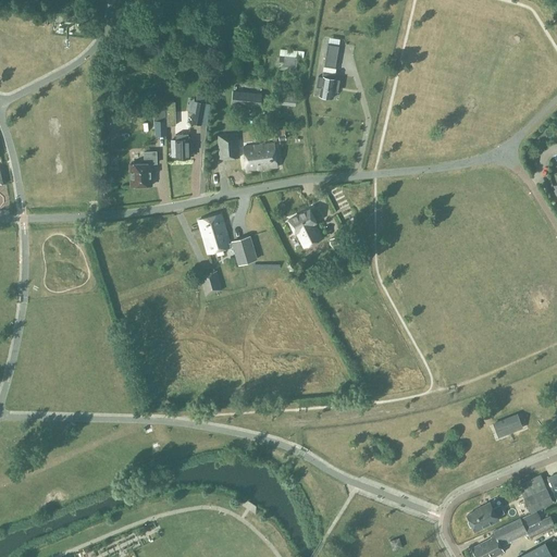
[(67,15),(66,22),(79,23),(79,31),(87,31),(86,17),(78,17),(78,16),(67,15)]
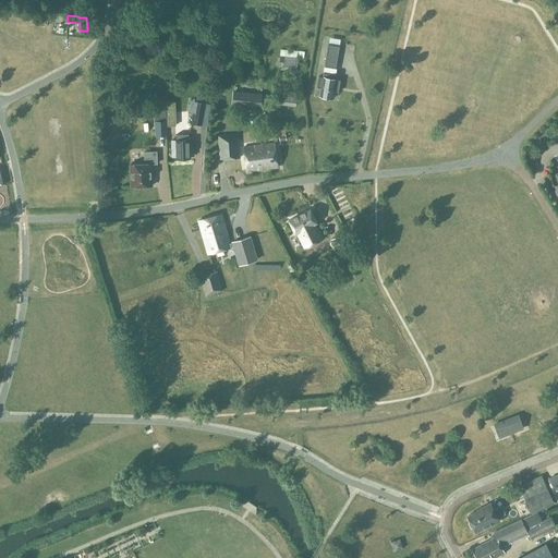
[(336,69),(340,46),(329,44),(326,67),(336,69)]
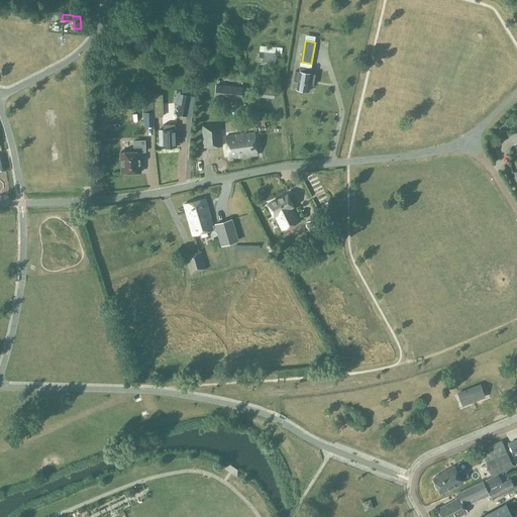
[(257,66),(280,67),(281,46),(259,45),(257,66)]
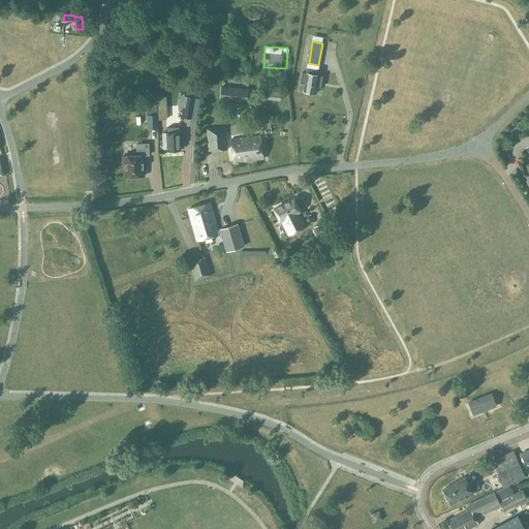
[(316,94),(317,85),(320,84),(321,84),(323,76),(319,75),(319,71),(308,69),(307,73),(303,72),(301,83),(305,84),(304,92),(316,94)]
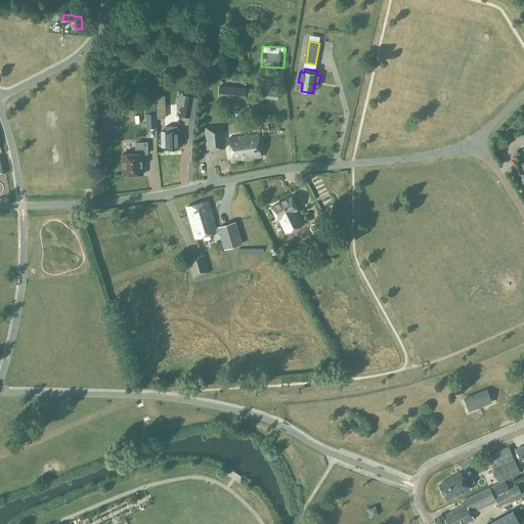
[(218,99),(245,102),(247,89),(220,86),(218,99)]
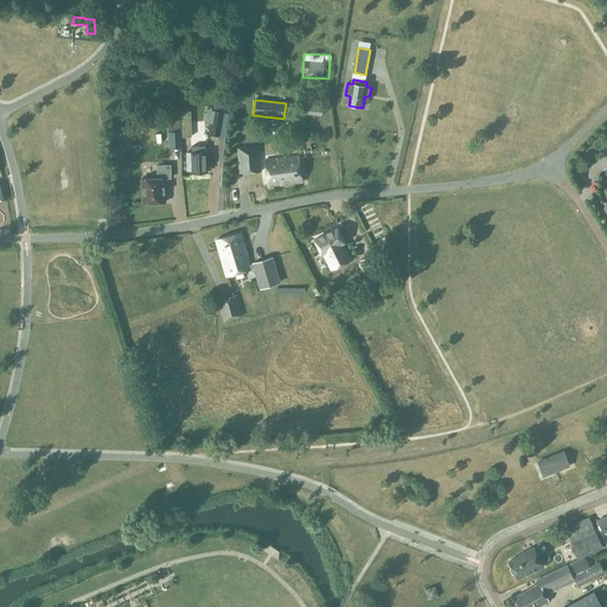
[(300,104),(300,115),(320,115),(321,104),(300,104)]
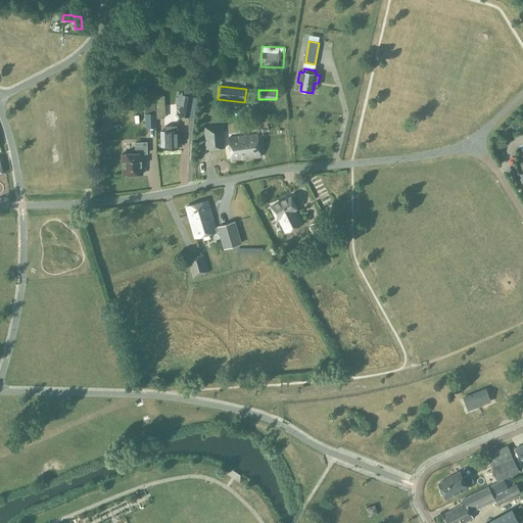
[(183,101),(182,105),(180,115),(189,117),(193,97),(188,96),(187,102),(183,101)]
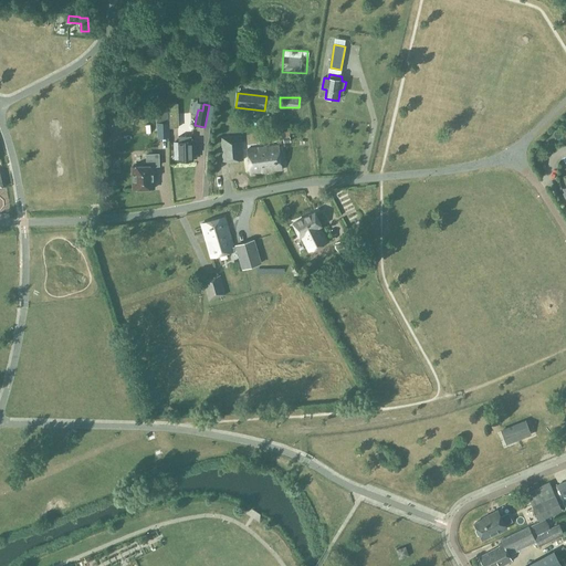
[(169,139),(168,114),(158,114),(158,124),(157,124),(158,139),(169,139)]
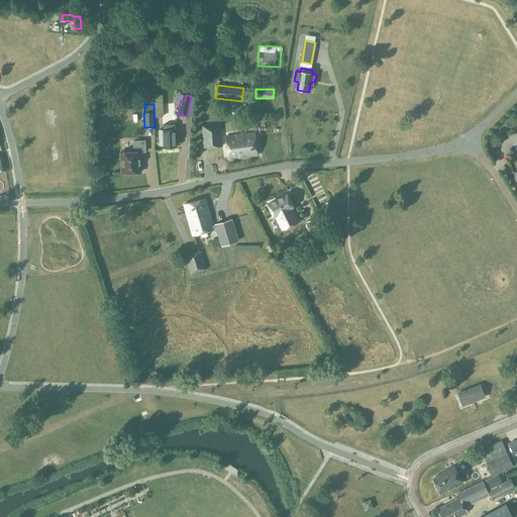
[(177,145),(180,144),(179,129),(175,130),(175,125),(164,125),(164,130),(160,130),(160,145),(163,145),(163,147),(177,147),(177,145)]
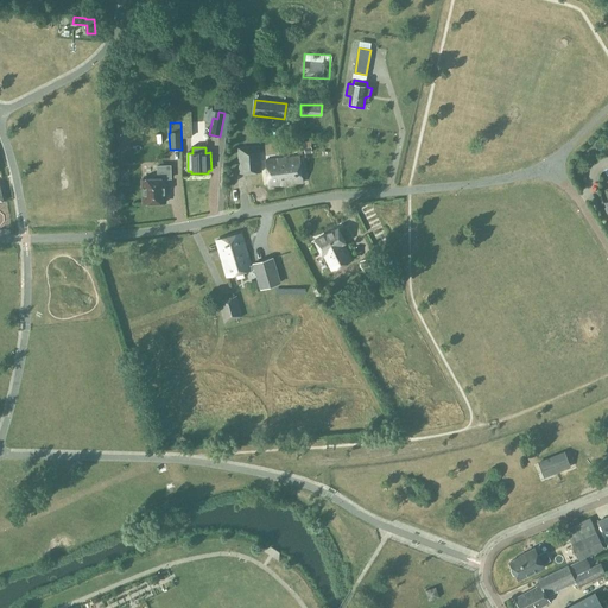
[(240,173),(261,171),(260,147),(239,149),(240,173)]
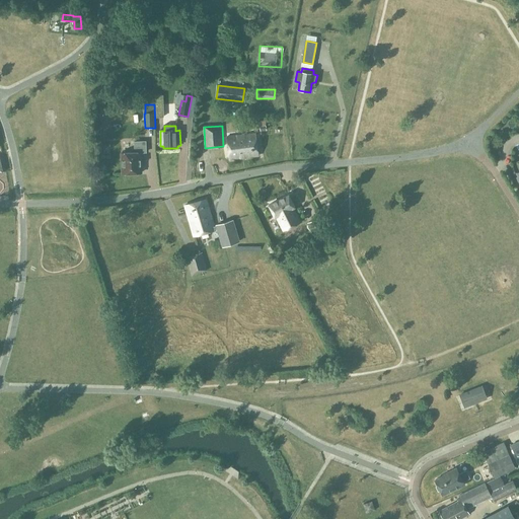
[(230,159),(258,156),(255,134),(227,137),(230,159)]
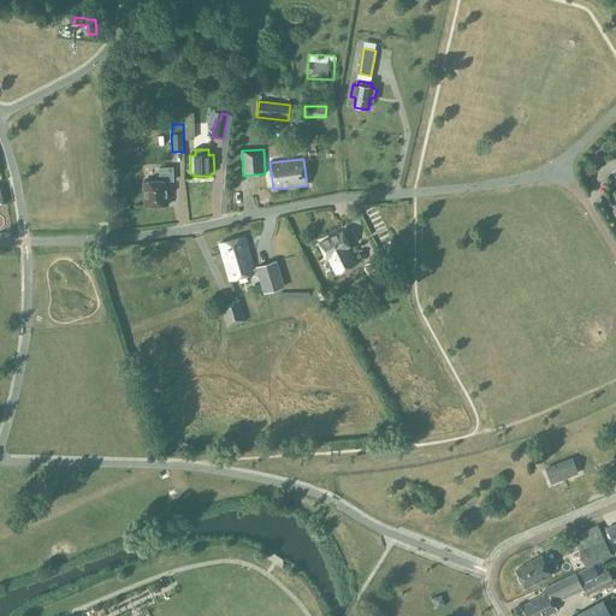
[(119,175),(130,175),(129,164),(119,164),(119,175)]
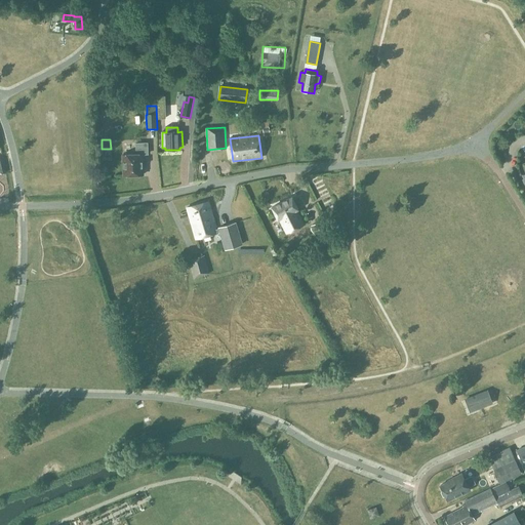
[(143,155),(148,154),(148,144),(136,144),(136,154),(123,155),(124,176),(144,175),(143,155)]
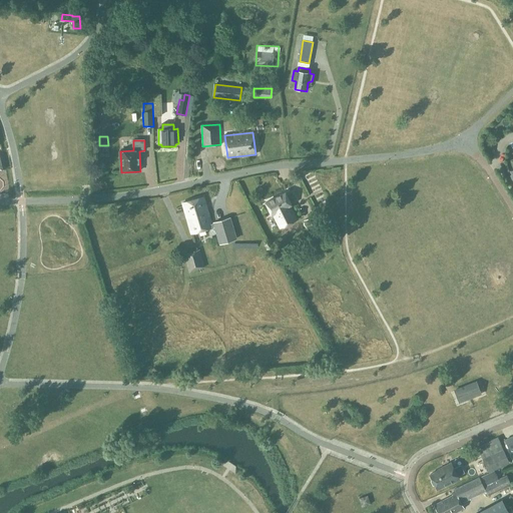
[(297,220),(290,205),(292,204),(286,193),(266,202),(272,214),(274,213),(281,228),(297,220)]
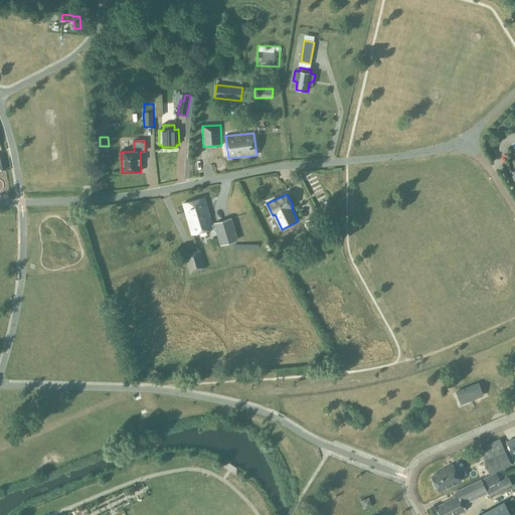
[(212,228),(203,198),(182,204),(191,235),(212,228)]
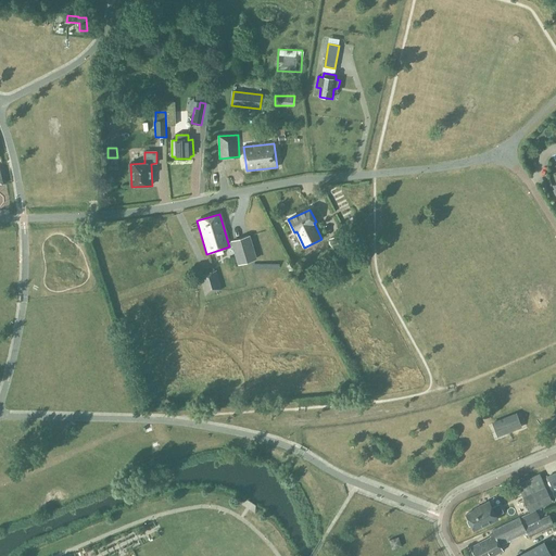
[(330,239),(339,256),(350,251),(341,234),(330,239)]
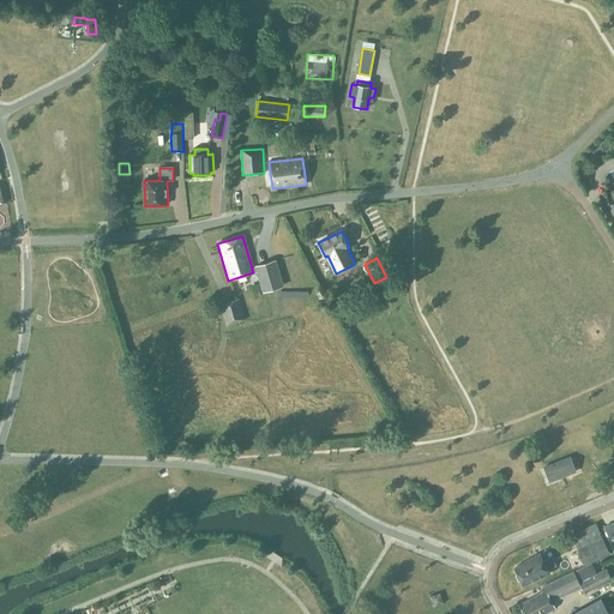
[(245,320),(239,300),(221,306),(227,326),(245,320)]
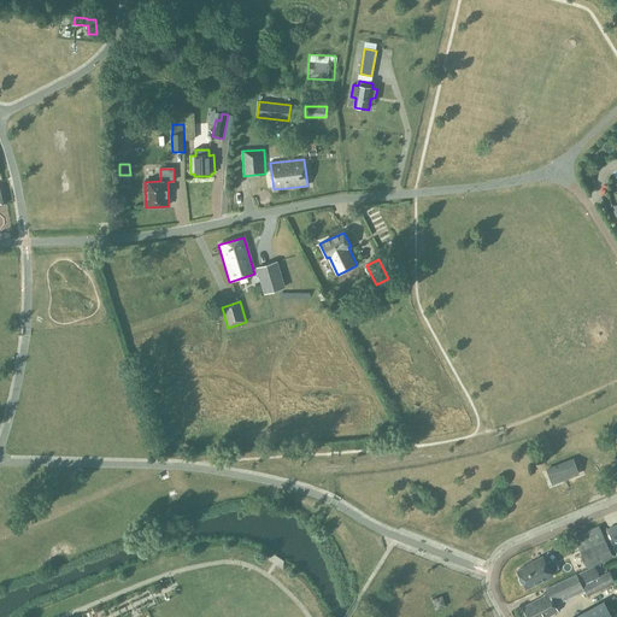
[(547,471),(552,485),(565,479),(579,474),(574,460),(560,465),(547,470),(547,471)]
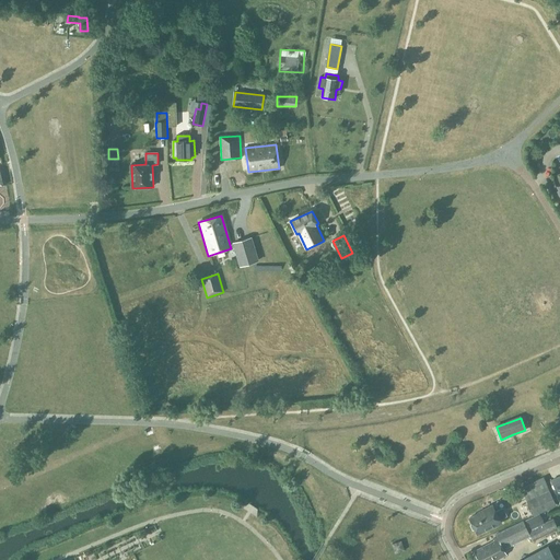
[(534,515),(556,505),(549,491),(544,479),(522,488),(527,501),(534,515)]
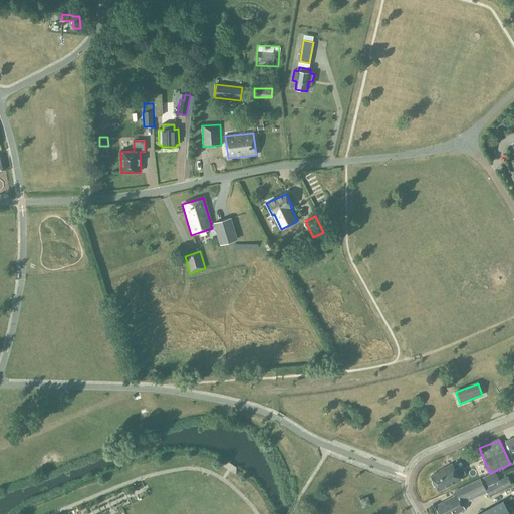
[(442,469),(443,470),(431,476),(439,490),(447,486),(448,487),(460,480),(459,477),(465,474),(462,467),(455,470),(452,464),(442,469)]
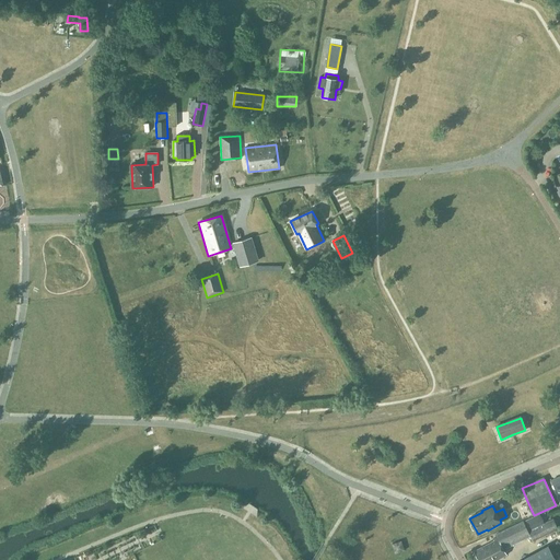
[(522,523),(494,536),(496,538),(492,540),(493,543),(473,552),(476,559),(498,559),(505,556),(502,550),(529,538),(532,543),(557,531),(552,521),(543,525),(538,516),(523,523),(522,523)]
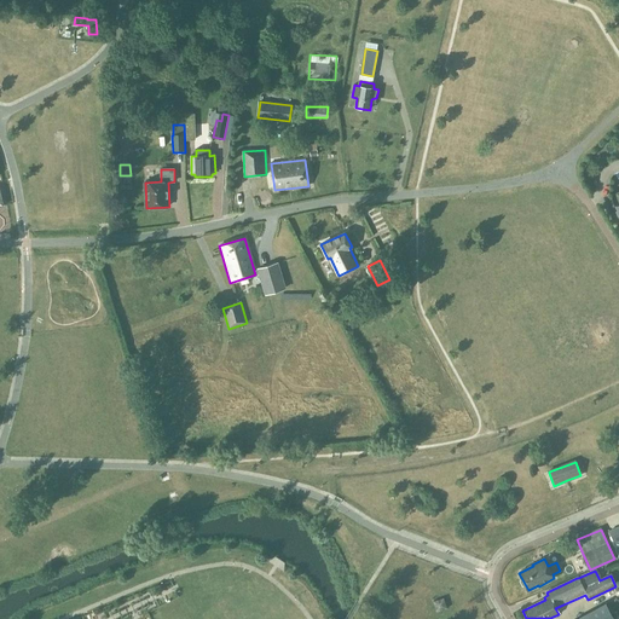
[(577,618),(613,618),(606,603),(577,618)]
